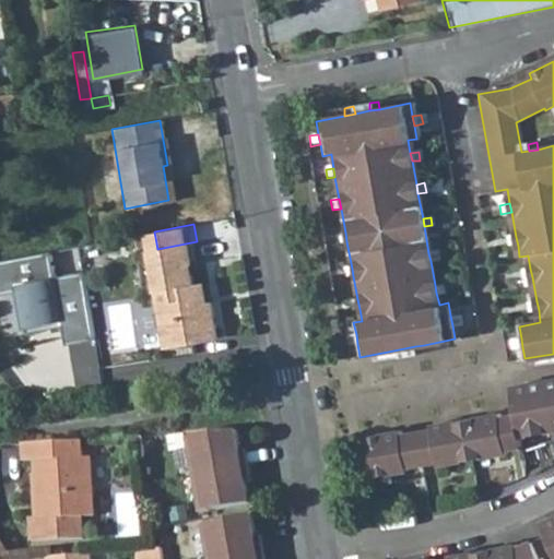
[(339,242),(346,241),(345,233),(338,235),(339,242)]
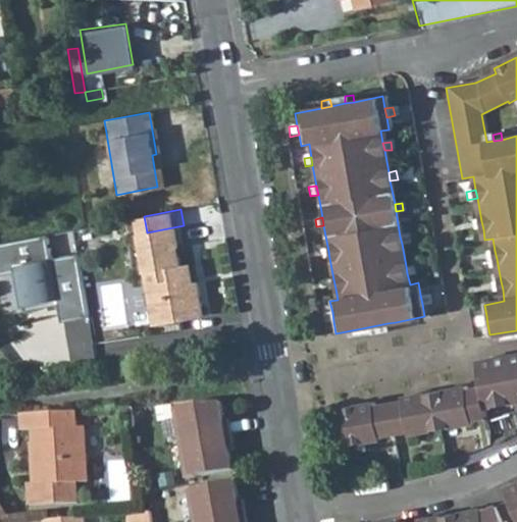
[(472,231),(483,229),(481,221),(471,223),(472,231)]
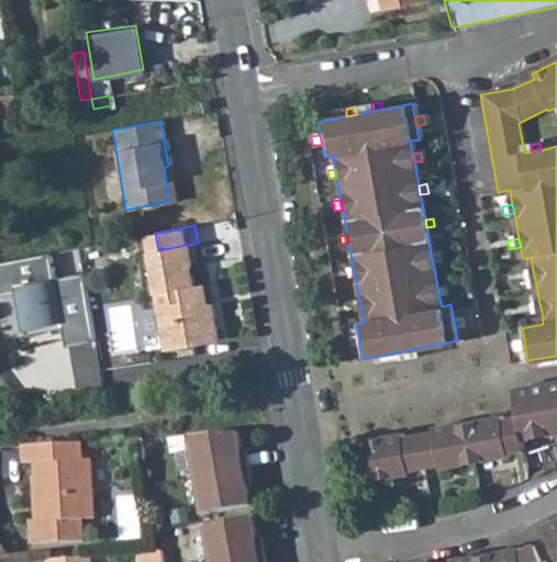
[(158,250),(152,251),(163,304),(167,304),(173,329),(179,337),(181,346),(220,339),(213,302),(208,303),(204,281),(202,282),(199,262),(201,261),(198,243),(158,250)]
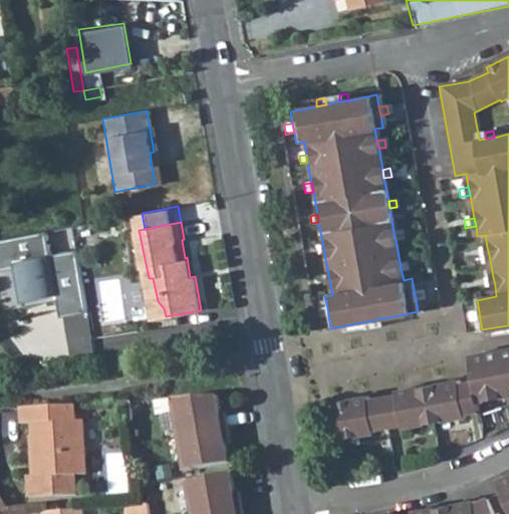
[(38,231),(0,237),(0,269),(6,268),(12,302),(52,295),(56,315),(79,311),(68,252),(43,256),(38,231)]
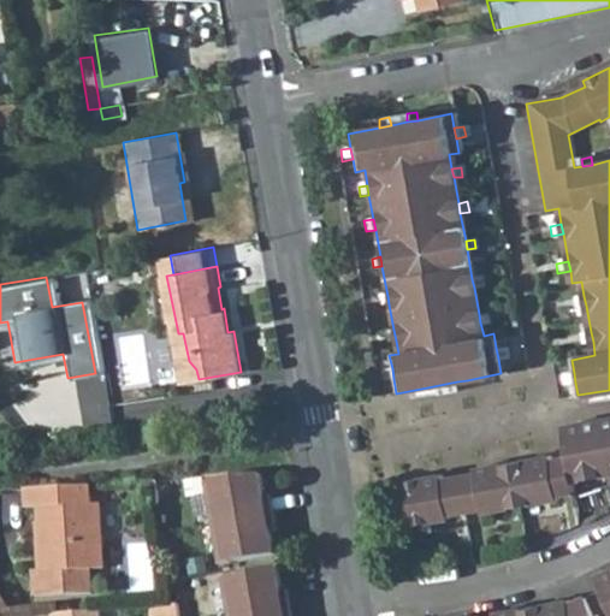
[(481,278),(472,279),(474,288),(483,286),(481,278)]
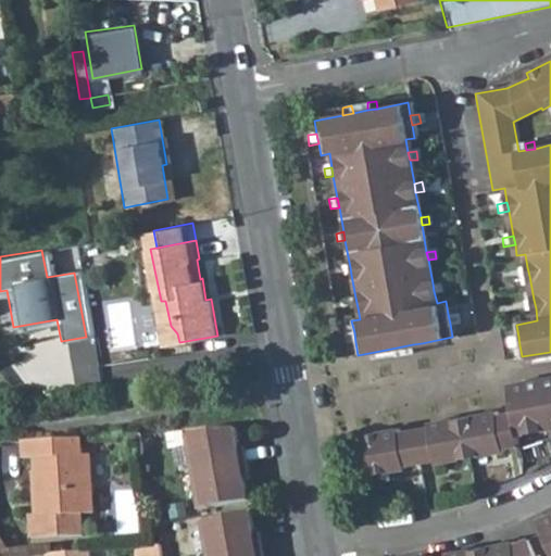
[(343,276),(351,275),(350,267),(342,267),(343,276)]
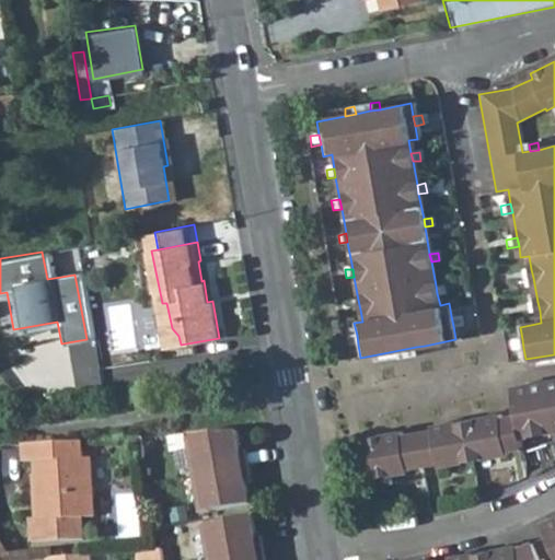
[(523,280),(533,278),(531,269),(522,271),(523,280)]
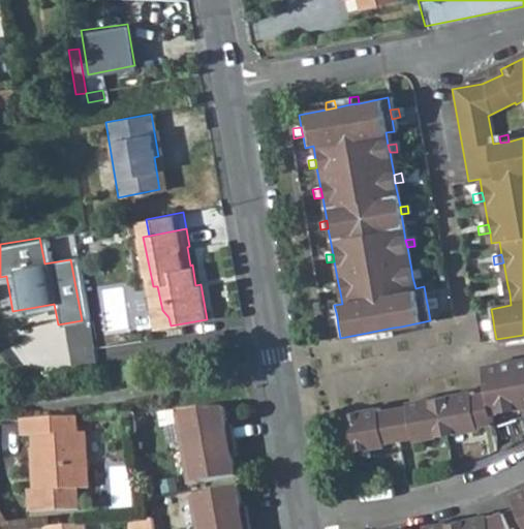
[(419,269),(411,270),(412,277),(421,276),(419,269)]
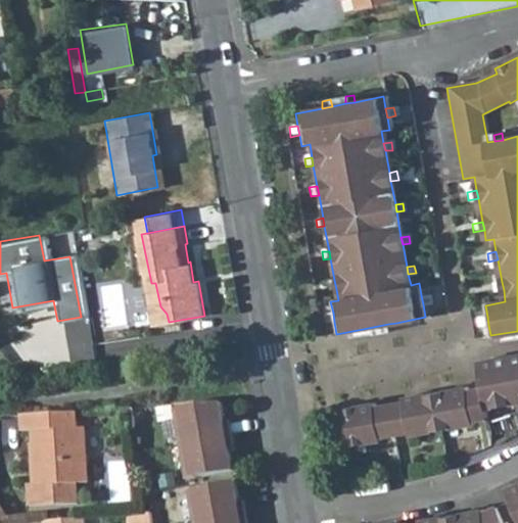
[(329,290),(336,289),(334,280),(327,282),(329,290)]
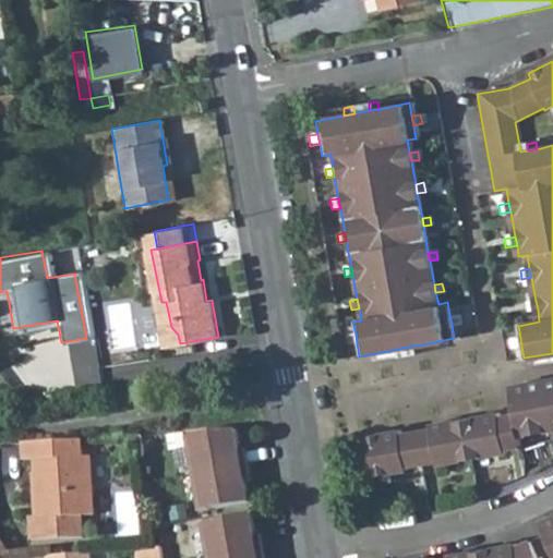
[(528,312),(538,310),(536,301),(526,303),(528,312)]
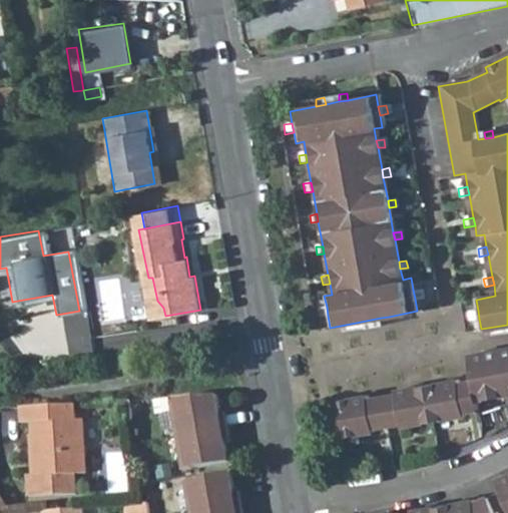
[(422,289),(413,290),(415,299),(423,297),(422,289)]
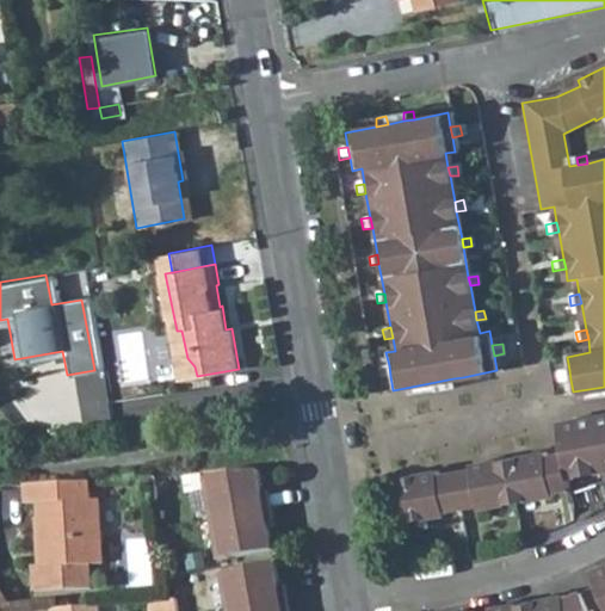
[(380,377),(390,376),(389,365),(378,368),(380,377)]
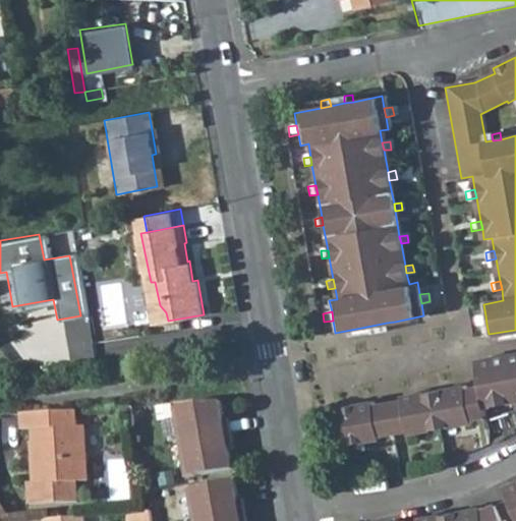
[(479,326),(486,324),(485,315),(477,317),(479,326)]
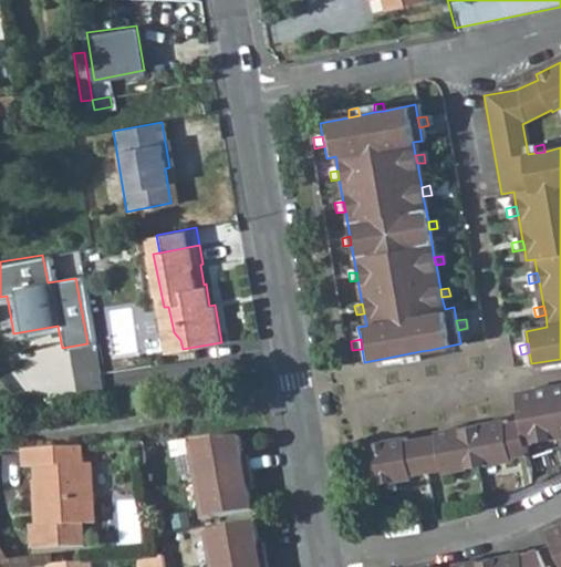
[(408,435),(371,442),(378,483),(414,476),(413,472),(444,467),(445,471),(513,461),(513,456),(528,453),(526,442),(560,435),(560,383),(517,391),(522,420),(508,422),(507,418),(438,430),(439,434),(408,440),(408,435)]
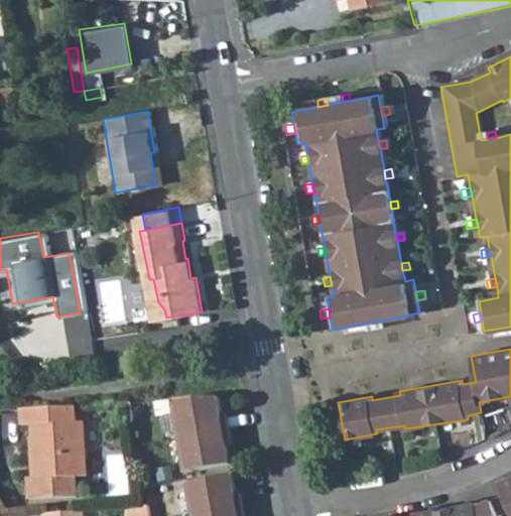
[(219,415),(217,399),(176,401),(176,403),(169,404),(181,474),(228,466),(225,445),(229,443),(224,414),(219,415)]
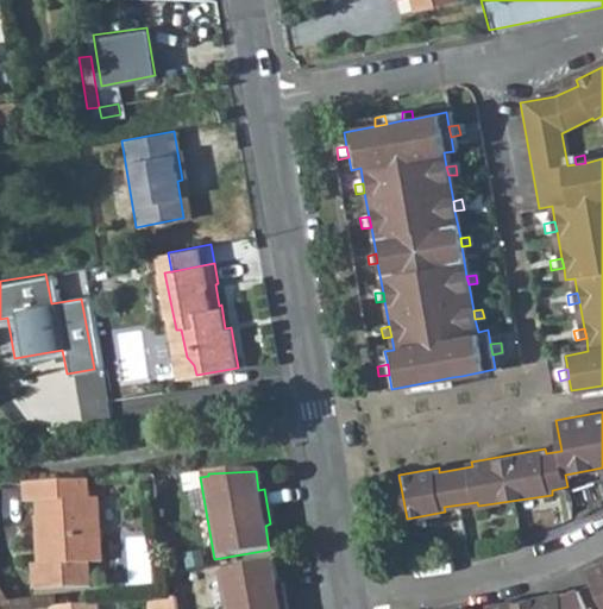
[(87,497),(87,481),(19,484),(22,503),(32,502),(35,565),(24,565),(26,589),(86,588),(85,563),(100,562),(98,497),(87,497)]
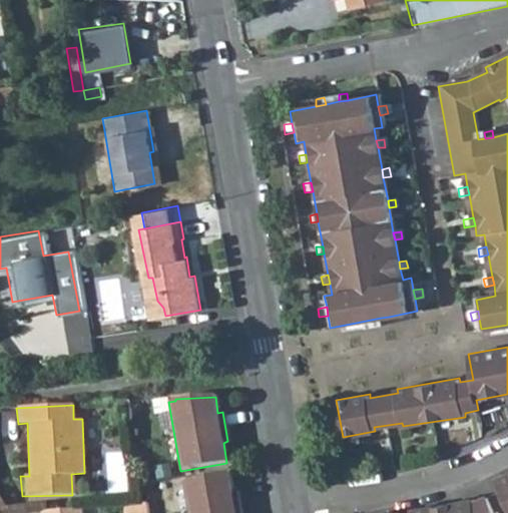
[(228,472),(182,480),(187,512),(239,512),(236,491),(231,492),(228,472)]
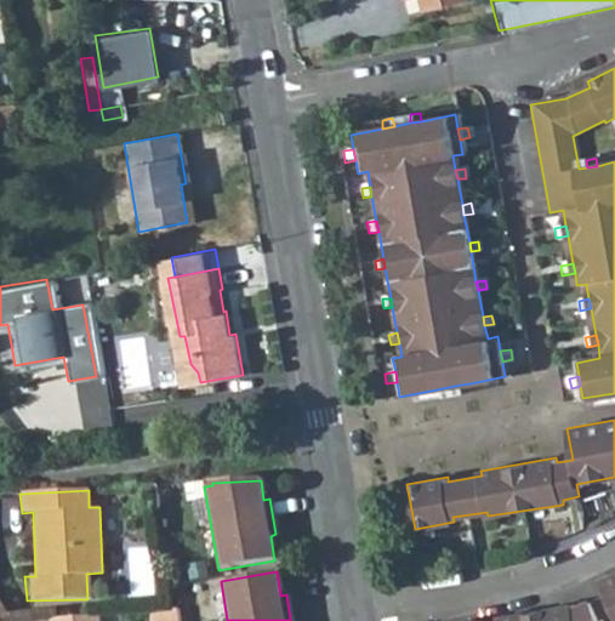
[(614,620),(614,575),(599,582),(605,594),(571,609),(570,605),(495,617),(495,620),(478,620),(474,620),(614,620)]
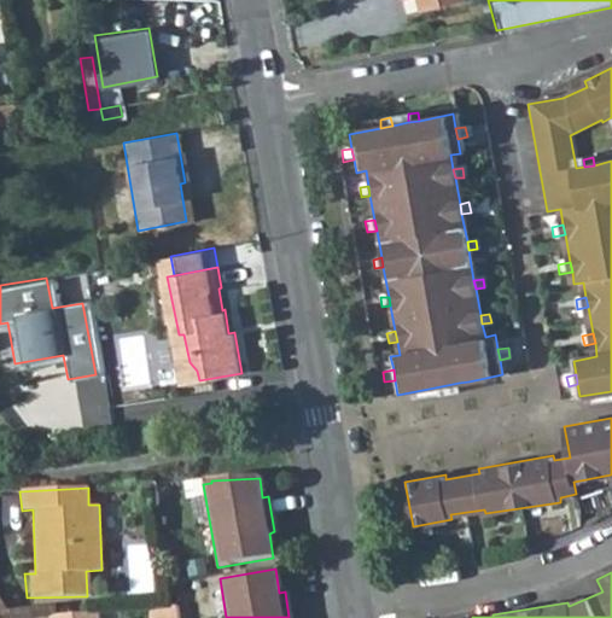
[(143,617),(176,617),(175,606),(141,608),(143,617)]
